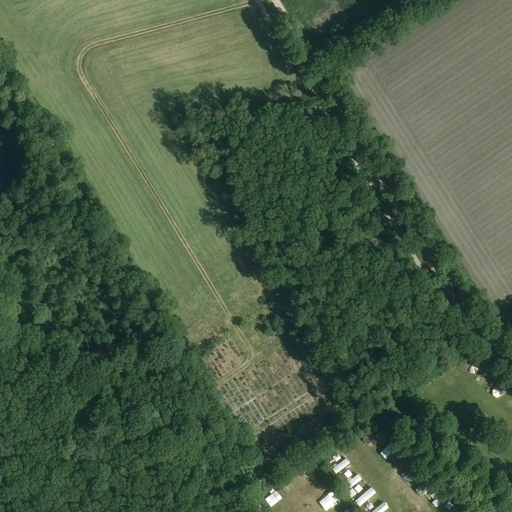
[(395,437),(384,450),(398,462),(409,449),(395,437)]
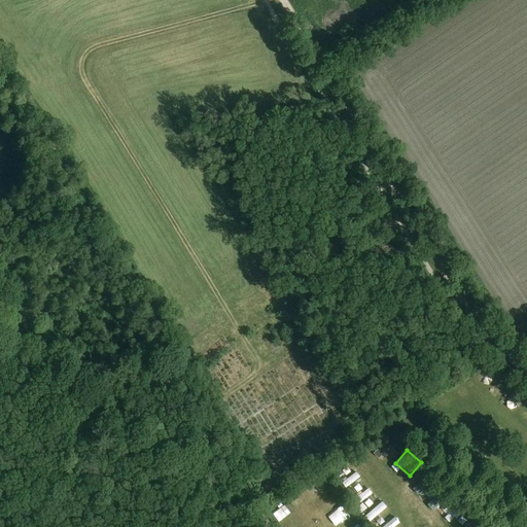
[(344,480),(347,486),(363,477),(359,470),(344,480)]
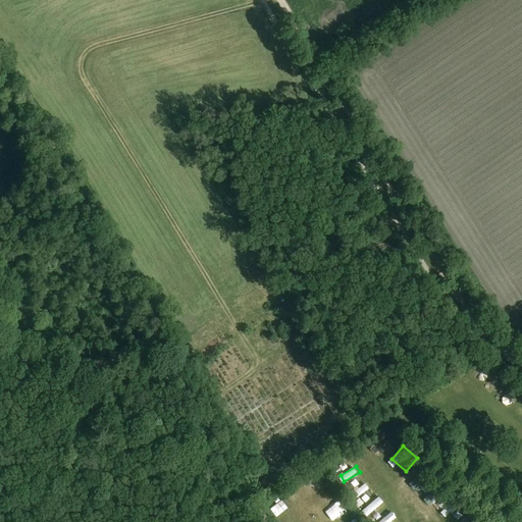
[(419,487),(430,473),(425,469),(414,482),(419,487)]
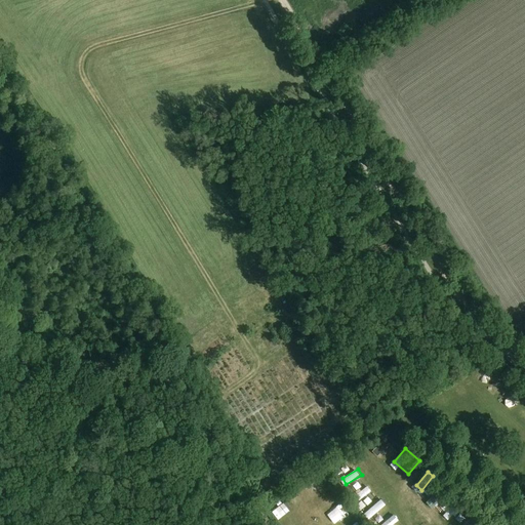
[(358,493),(360,497),(373,490),(371,485),(358,493)]
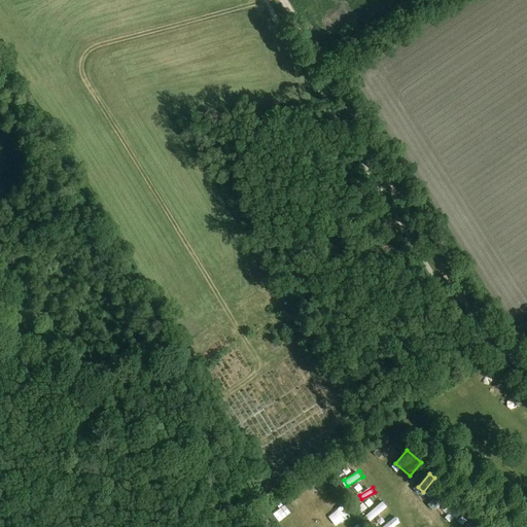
[(442,490),(433,501),(438,505),(447,494),(442,490)]
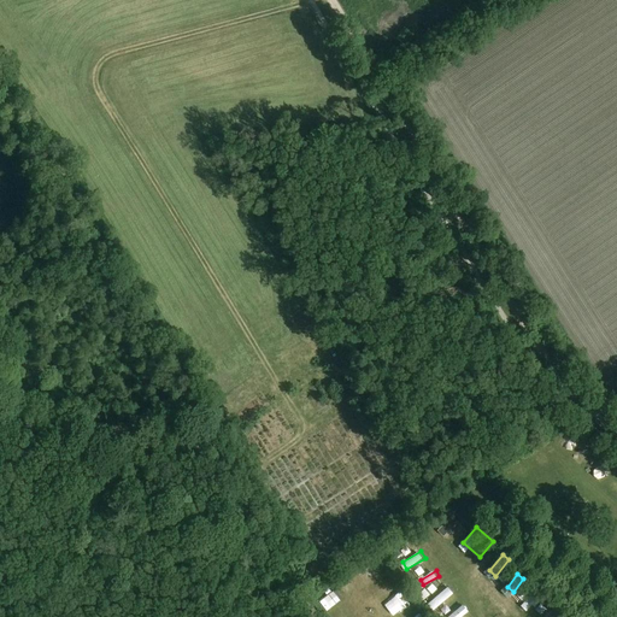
[(450,585),(430,603),(436,610),(456,591),(450,585)]
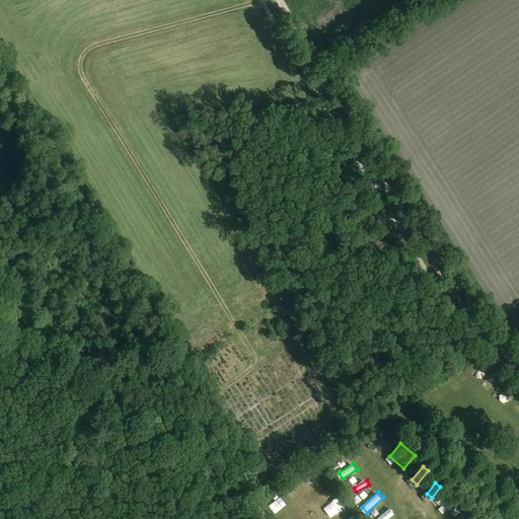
[(445,512),(457,503),(452,498),(440,507),(445,512)]
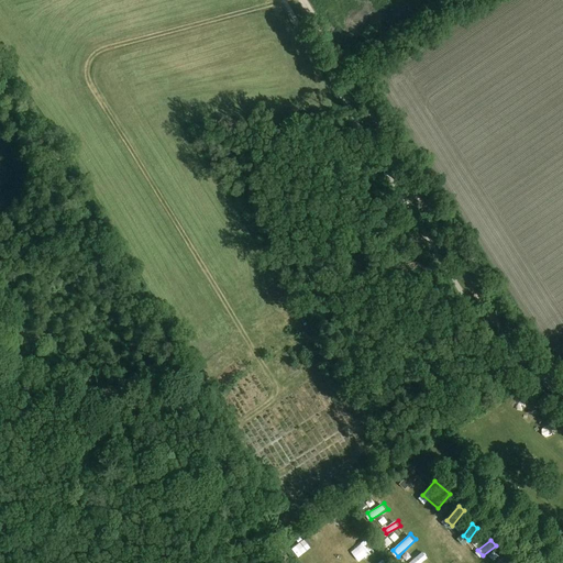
[(490,554),(497,562),(509,553),(503,545),(490,554)]
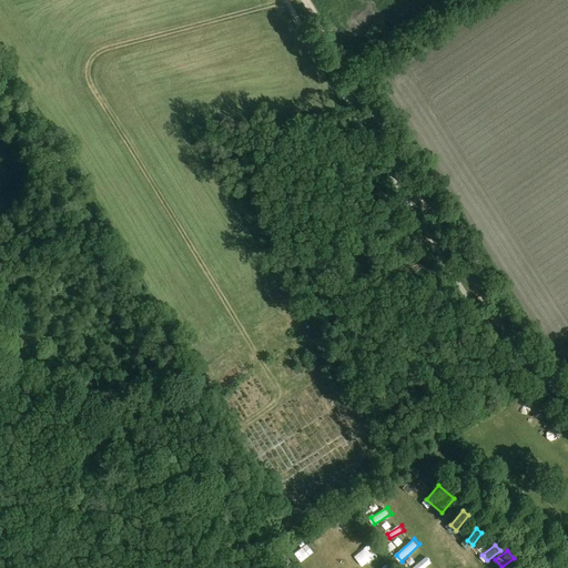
[(425,567),(430,564),(426,557),(411,567),(425,567)]
